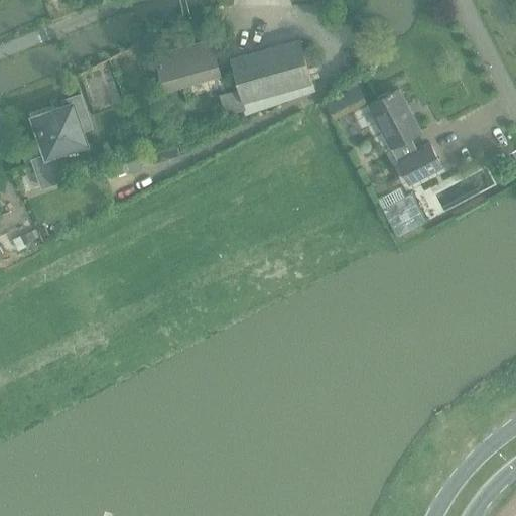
[(298,40),(230,61),(239,92),(244,111),(245,115),(313,92),(311,84),(306,69),(320,65),(315,45),(301,48),(298,40)]
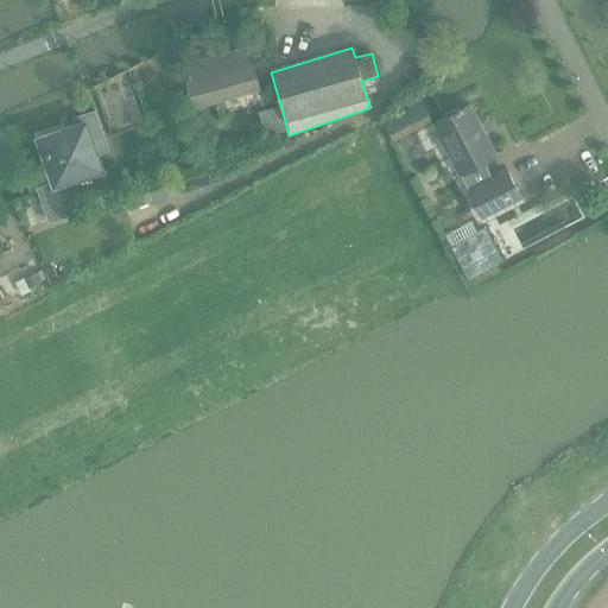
[(196,105),(258,87),(247,49),(185,67),(196,105)]
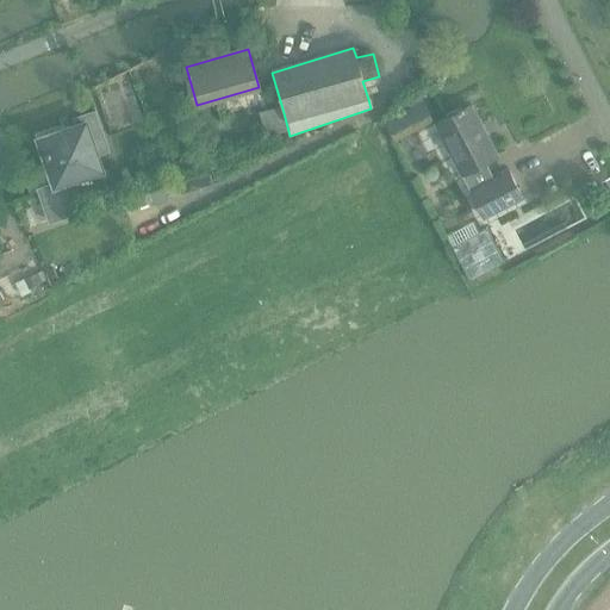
[(419,94),(406,101),(410,107),(423,100),(419,94)]
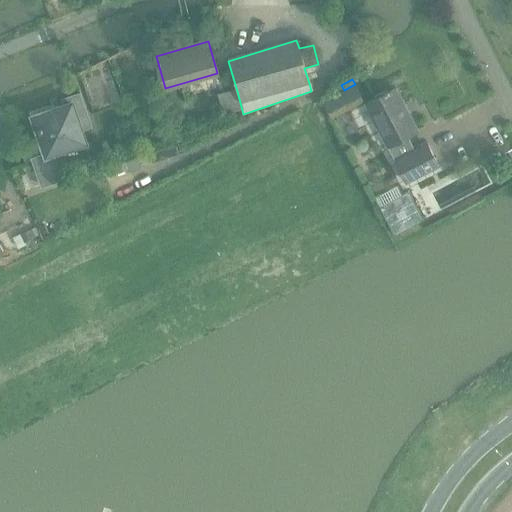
[(385,148),(387,147),(394,159),(406,184),(439,167),(427,142),(413,149),(407,137),(413,134),(400,109),(403,107),(393,89),(363,105),(385,148)]
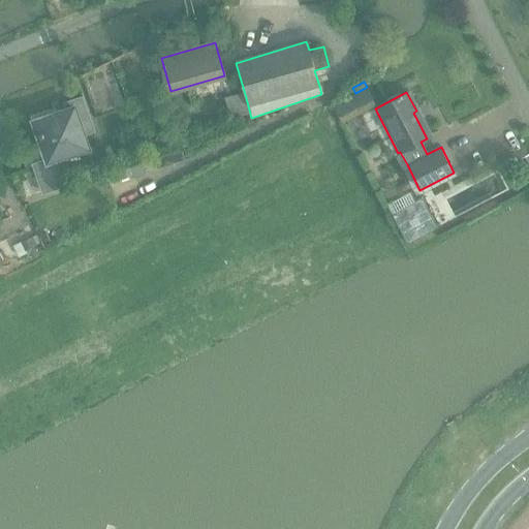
[(245,94),(225,99),(231,119),(250,114),(245,94)]
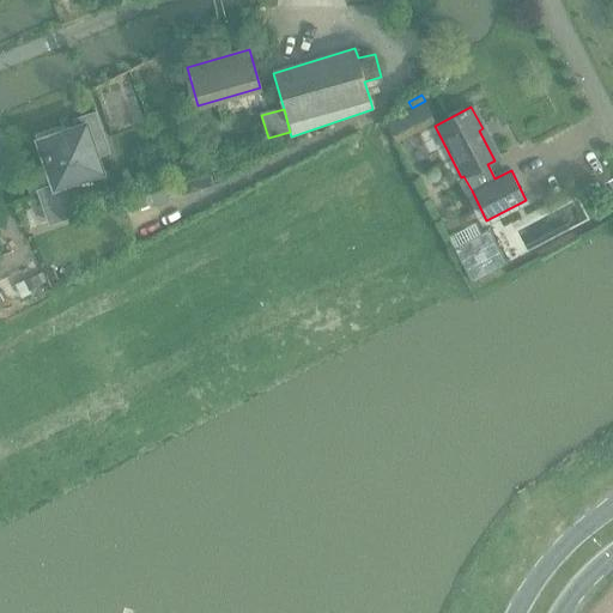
[(55,183),(38,189),(49,223),(74,214),(64,182),(102,169),(97,156),(110,152),(96,111),(74,119),(77,126),(40,138),(55,183)]
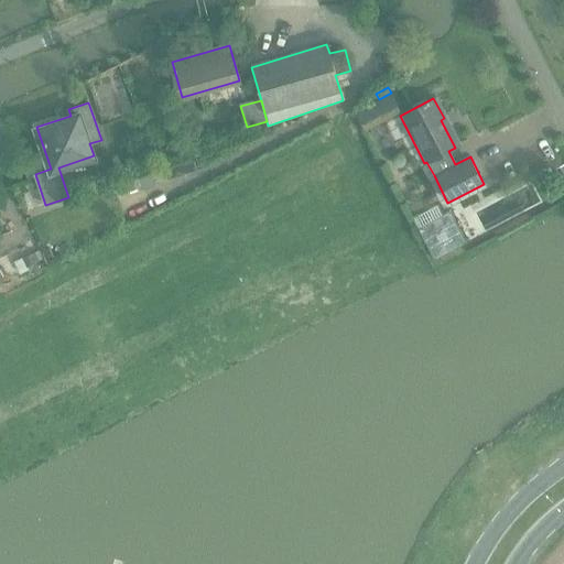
[(180,138),(171,141),(172,145),(174,151),(183,147),(180,138)]
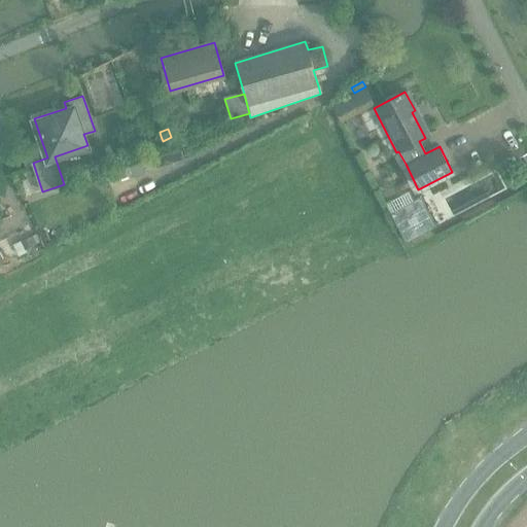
[(161,136),(150,141),(153,149),(165,145),(163,141),(161,136)]
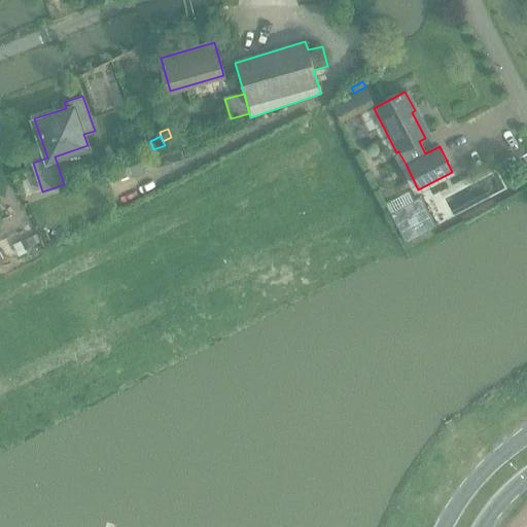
[(141,161),(127,165),(128,167),(131,176),(131,177),(145,173),(141,161)]
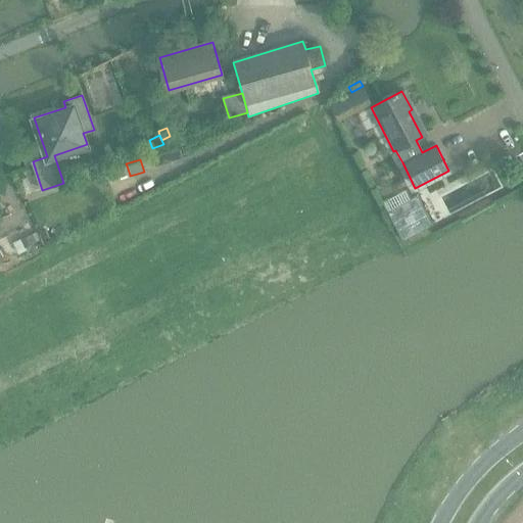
[(127,165),(113,170),(117,180),(130,175),(127,165)]
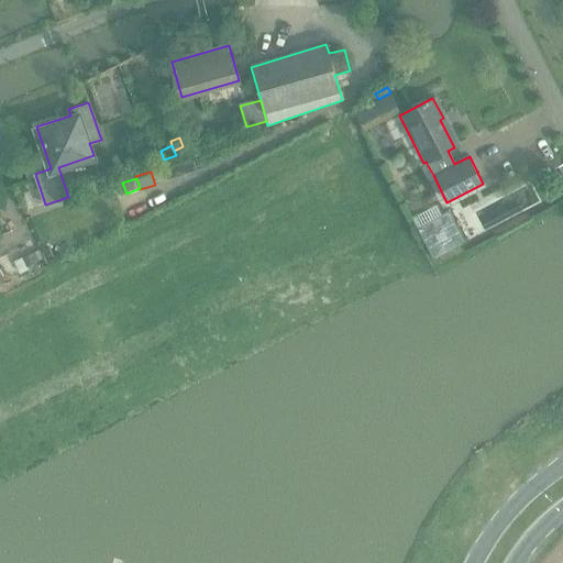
[(449,210),(418,225),(433,257),(464,242),(449,210)]
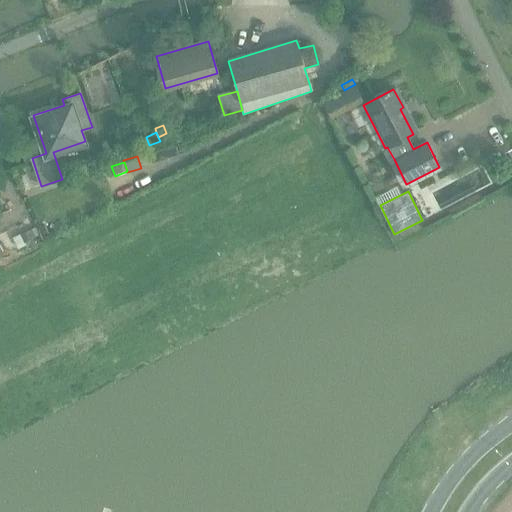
[(44,226),(37,229),(41,240),(49,236),(44,226)]
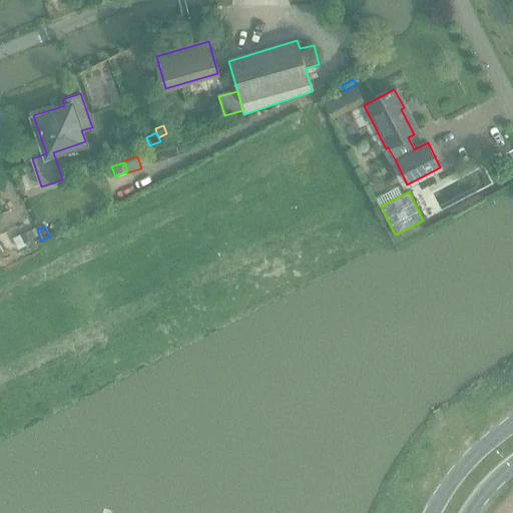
[(30,230),(19,236),(23,245),(35,240),(30,230)]
